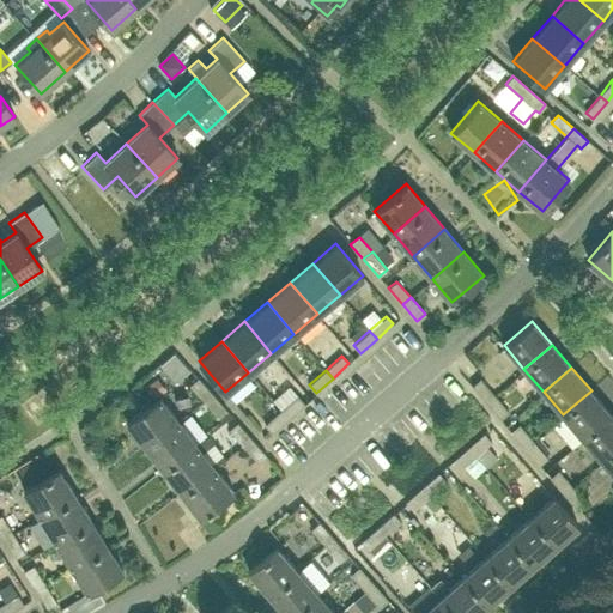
[(202,400),(212,393),(198,377),(189,384),(202,400)]
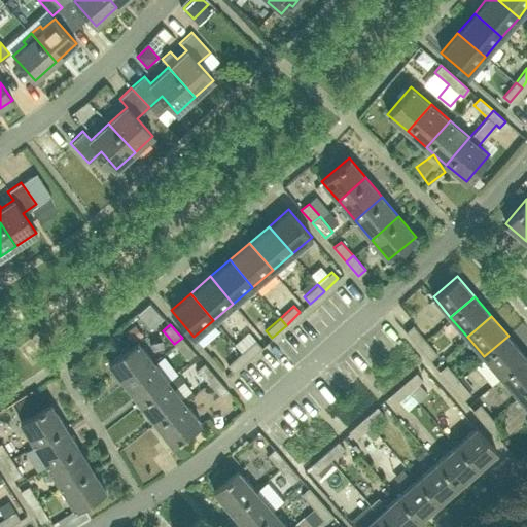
[(417,345),(424,339),(413,325),(406,331),(417,345)]
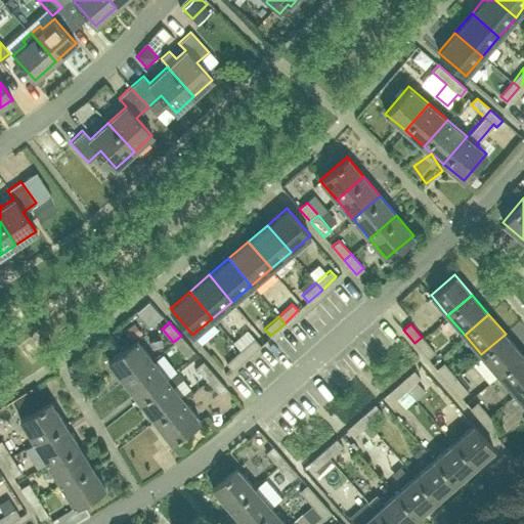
[(506,334),(481,354),(497,374),(522,353),(506,334)]
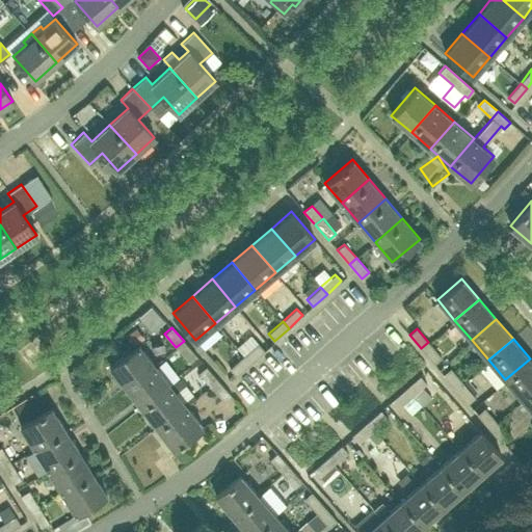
[(184,341),(176,347),(188,362),(196,355),(184,341)]
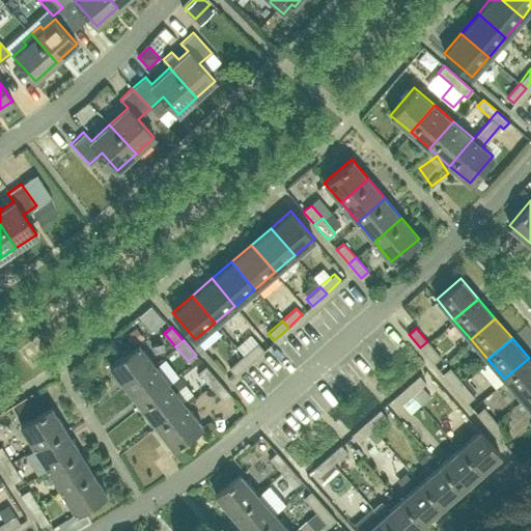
[(440,355),(427,341),(420,347),(432,362),(440,355)]
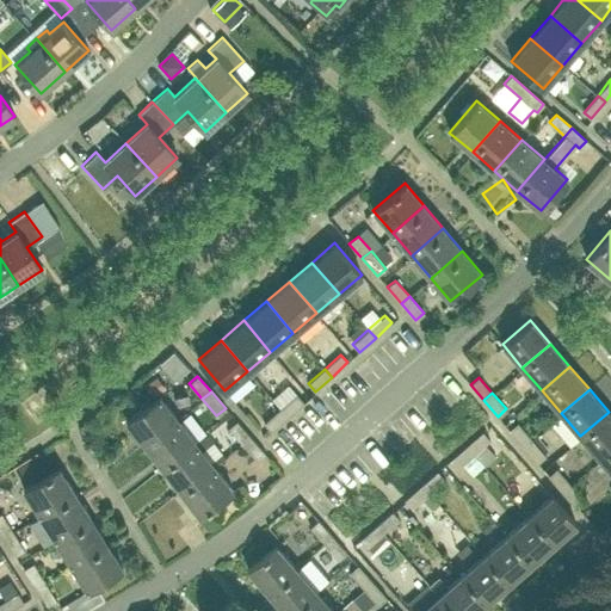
[(281,408),(288,417),(304,402),(297,394),(281,408)]
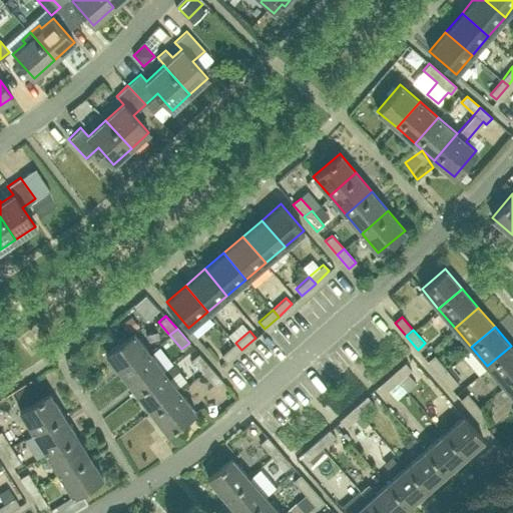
[(105,353),(121,373),(149,352),(133,332),(105,353)]
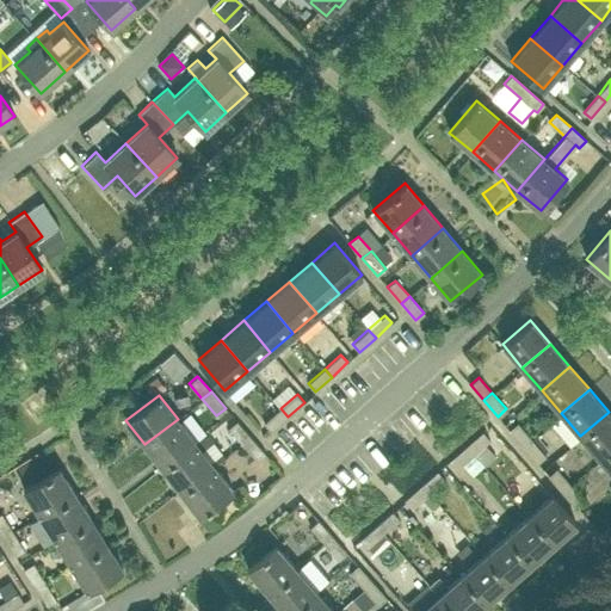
[(281,408),(264,423),(271,431),(288,417),(281,408)]
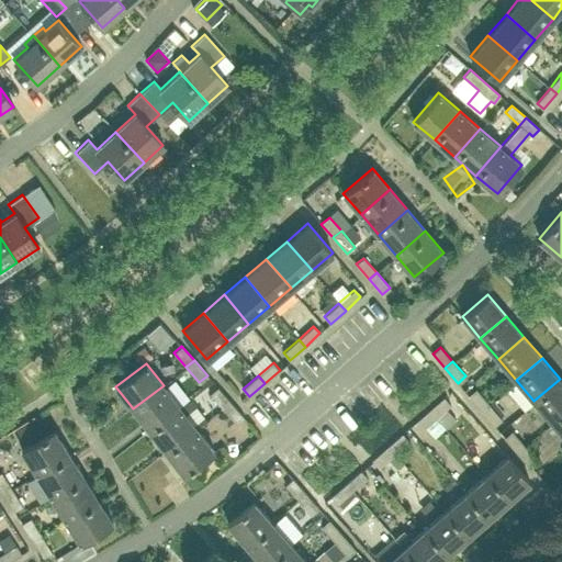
[(534,401),(552,423),(561,413),(561,381),(560,379),(534,401)]
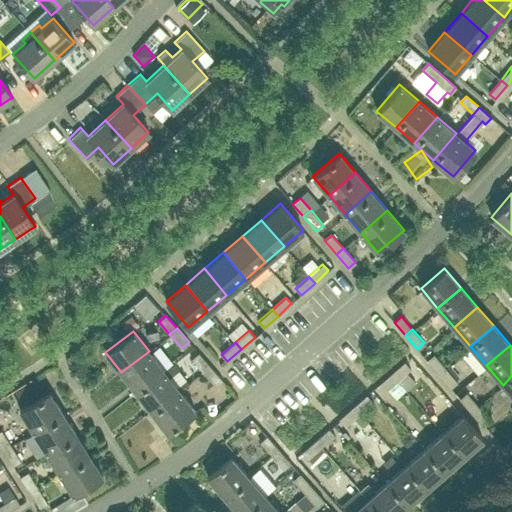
[(121,372),(136,392),(164,371),(149,351),(121,372)]
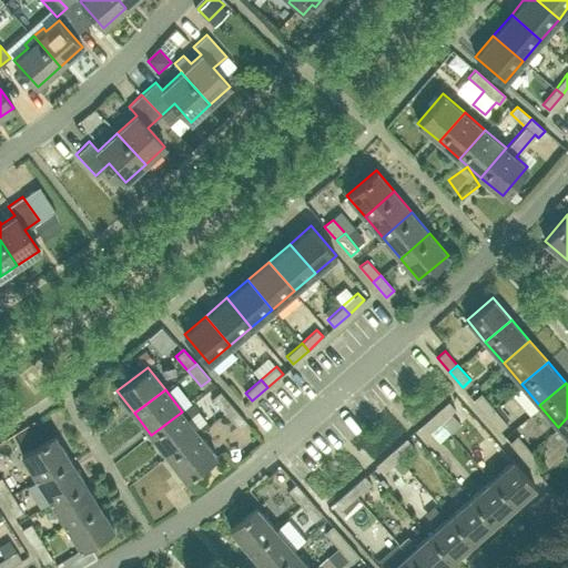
[(224,413),(233,406),(220,391),(212,398),(224,413)]
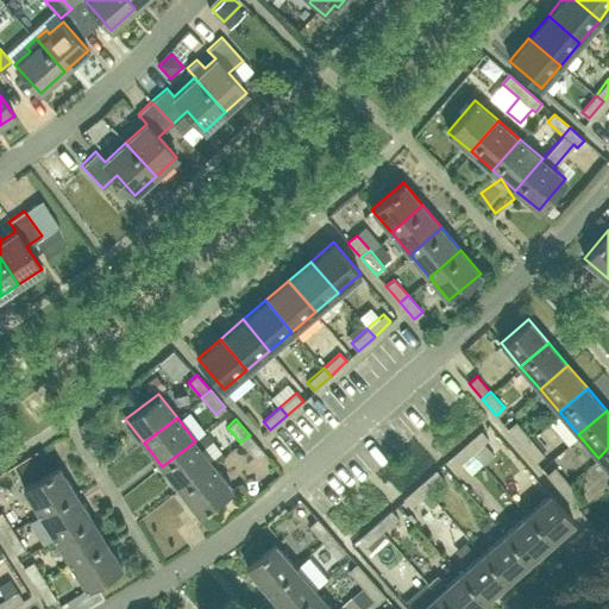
[(506,429),(520,445),(528,437),(514,421),(506,429)]
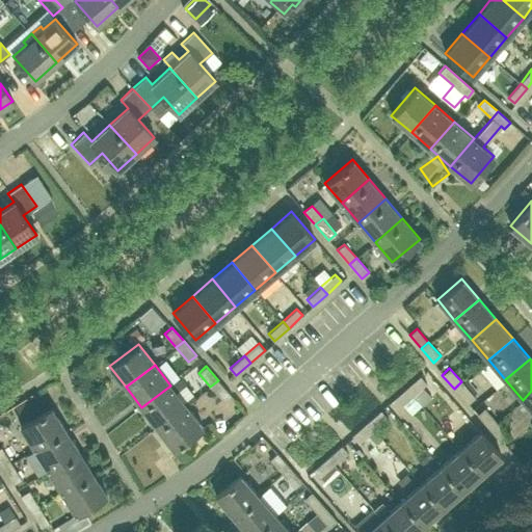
[(420,376),(406,388),(411,395),(426,382),(420,376)]
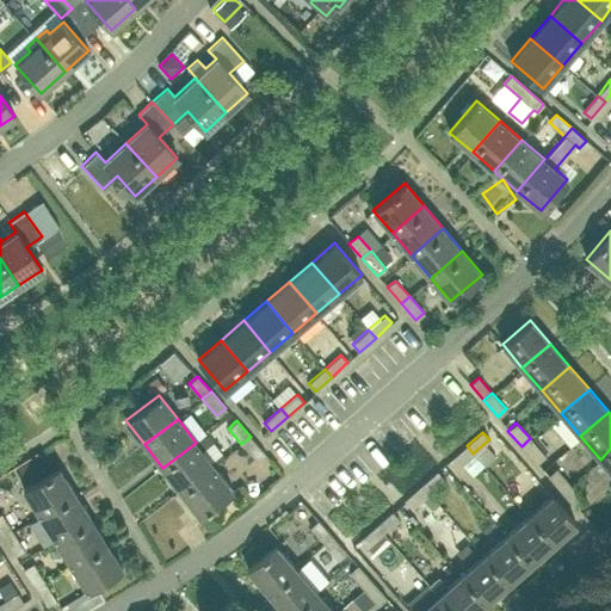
[(265,454),(251,437),(241,444),(257,461),(265,454)]
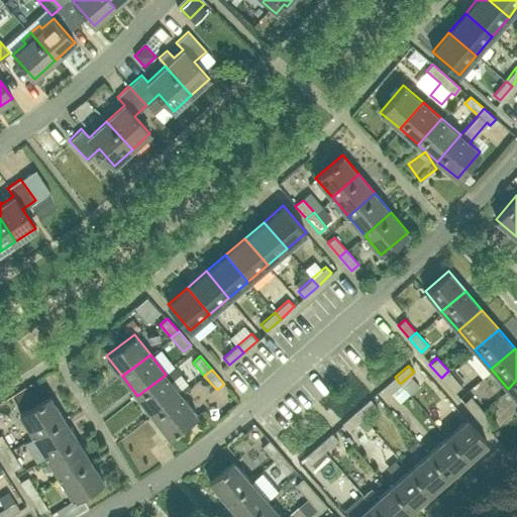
[(461,386),(448,371),(441,378),(454,392),(461,386)]
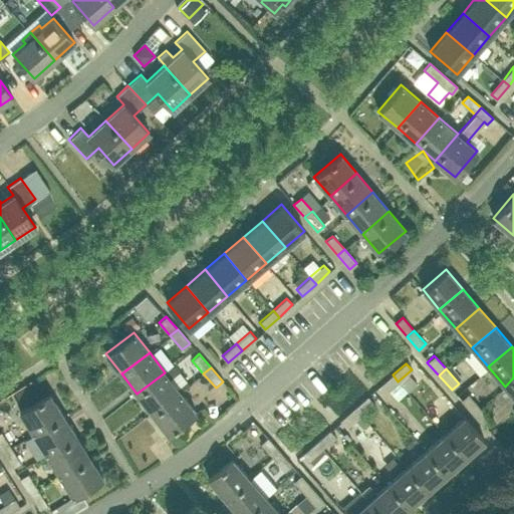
[(165,372),(137,394),(152,413),(180,392),(165,372)]
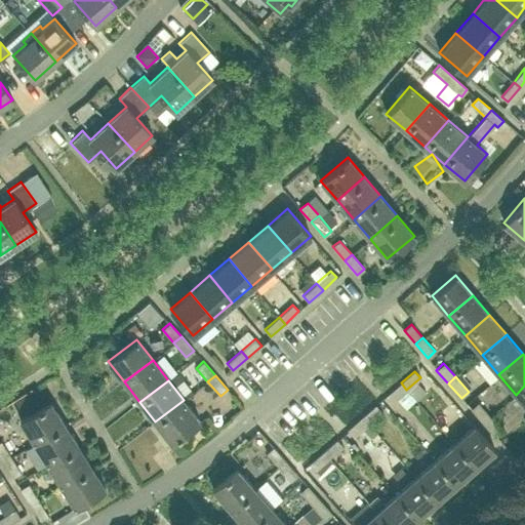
[(393,402),(406,390),(401,382),(387,395),(393,402)]
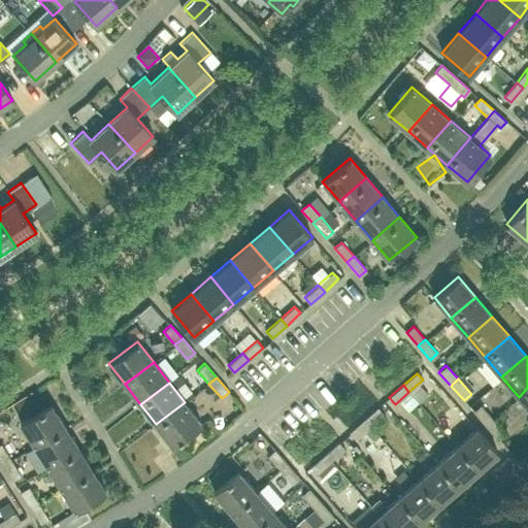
[(527,388),(519,397),(527,407),(527,388)]
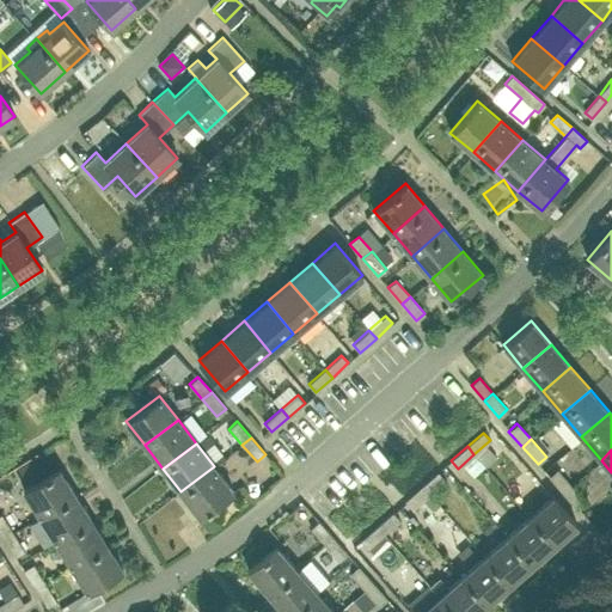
[(47,472),(36,456),(18,467),(29,484),(47,472)]
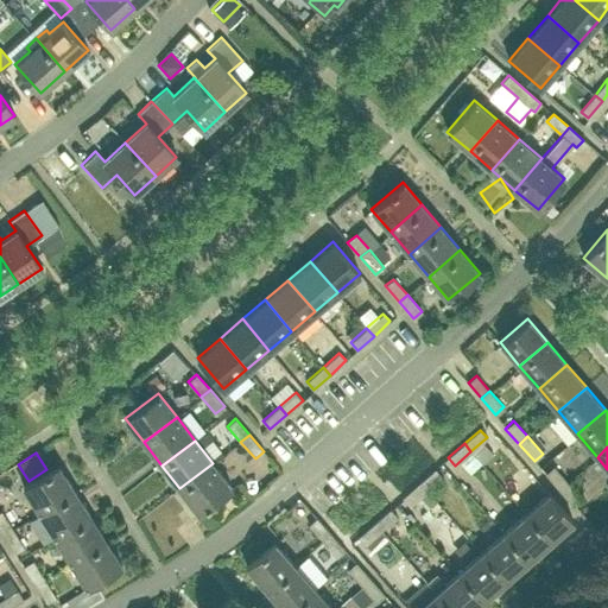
[(232,487),(213,463),(179,488),(198,512),(232,487)]
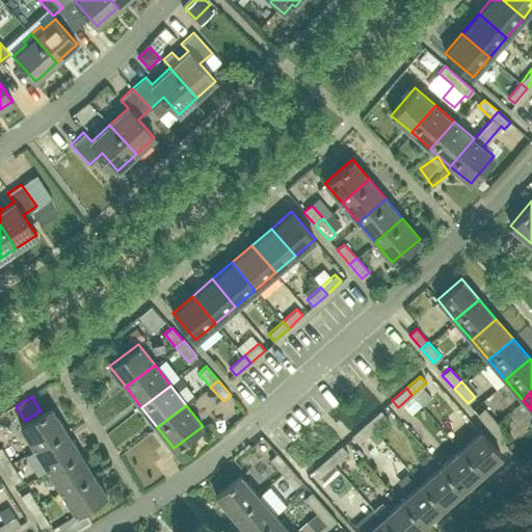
[(20,425),(34,448),(64,428),(51,406),(20,425)]
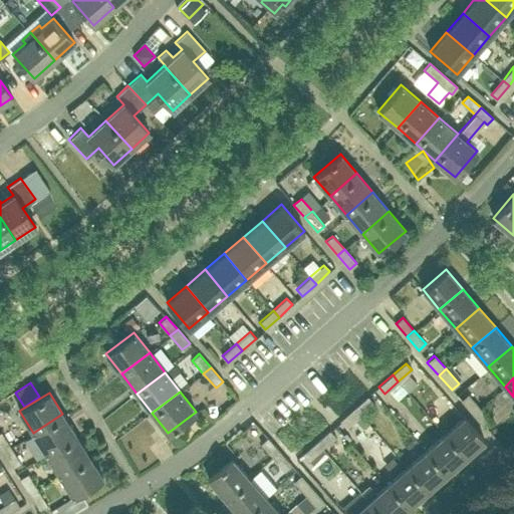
[(461,401),(472,413),(479,408),(468,395),(461,401)]
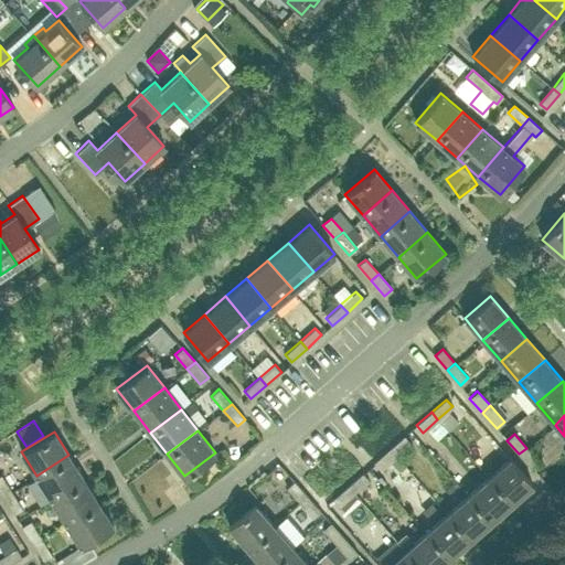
[(404,436),(390,449),(395,456),(411,443),(404,436)]
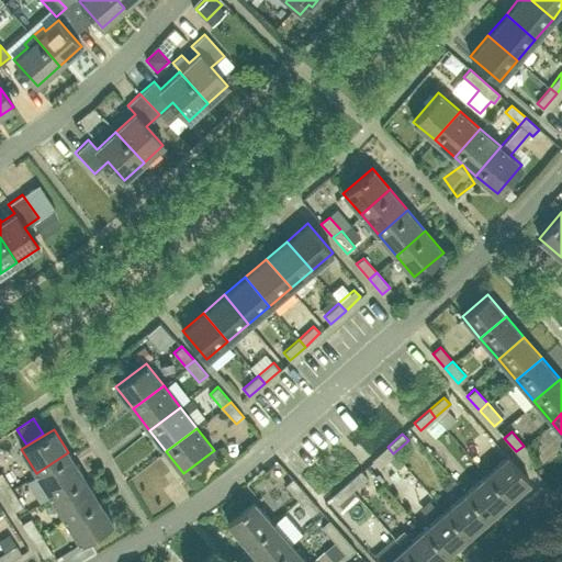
[(524,446),(516,451),(530,468),(538,461),(524,446)]
